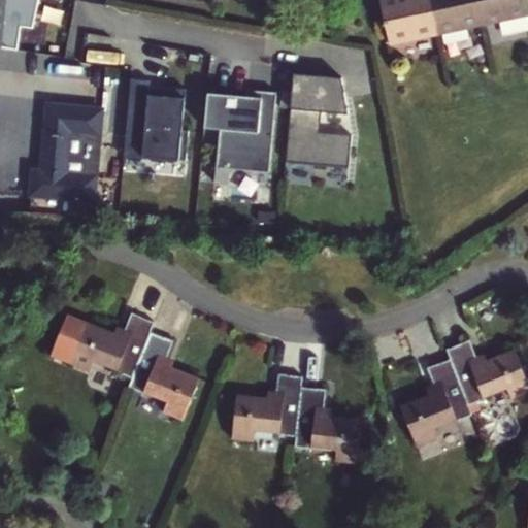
[(24,0),(0,0),(0,47),(2,48),(6,17),(23,18),(24,0)]
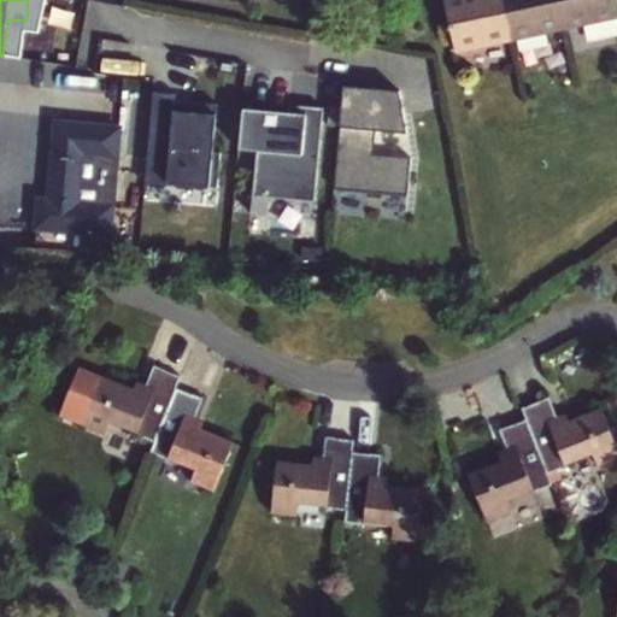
[(501,0),(444,0),(453,52),(511,41),(501,0)]
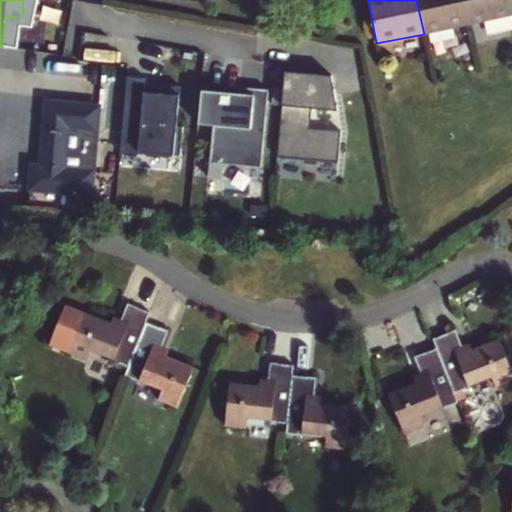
[(416,0),(424,34),(469,24),(463,0),(416,0)]
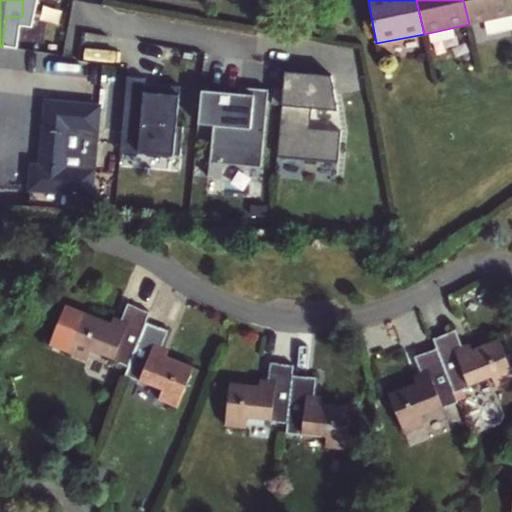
[(463,0),(469,24),(511,15),(511,3),(511,0),(463,0)]
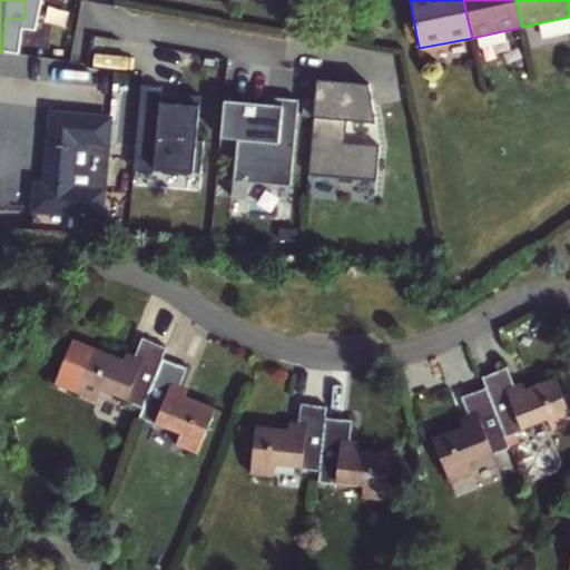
[(371,84),(318,79),(310,175),(377,180),(381,146),(346,143),(347,120),(377,124),(371,84)]
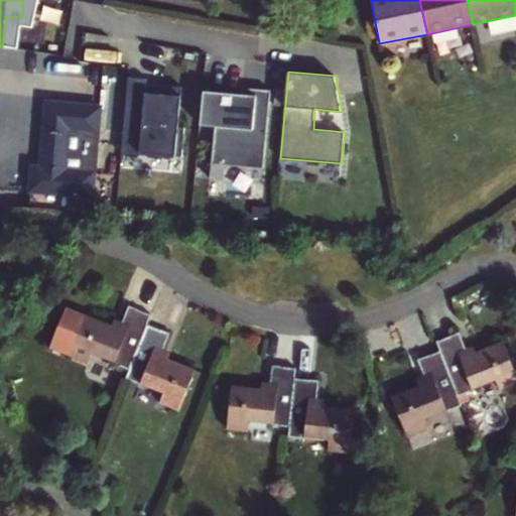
[(161,84),(160,93),(146,92),(148,78),(129,76),(122,149),(182,155),(185,127),(178,126),(182,86),(161,84)]
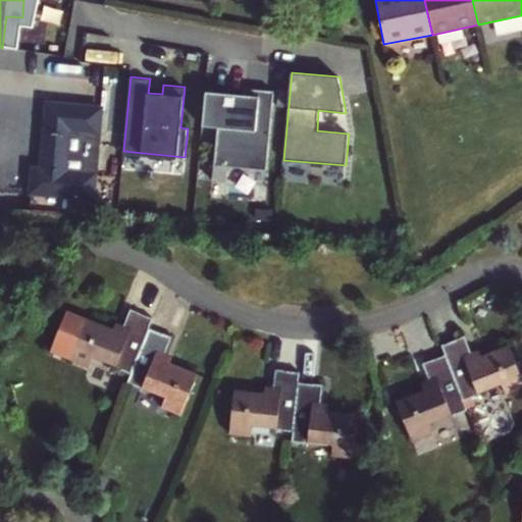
[(271,169),(275,92),(205,89),(200,169),(219,170),(219,166),(271,169)]
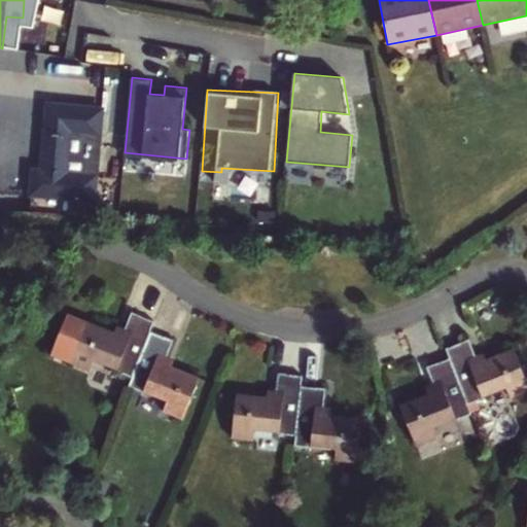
[(35,170),(31,215),(94,218),(103,109),(50,104),(43,171),(35,170)]
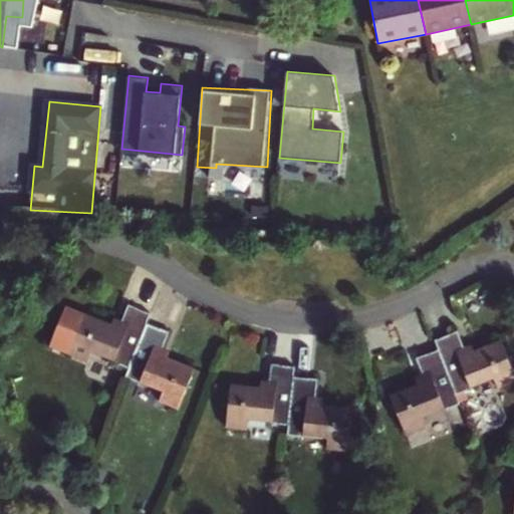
[(112,324),(85,313),(77,332),(58,324),(49,345),(87,360),(91,351),(113,360),(113,361),(130,367),(148,323),(152,313),(130,304),(122,321),(120,327),(112,324)]
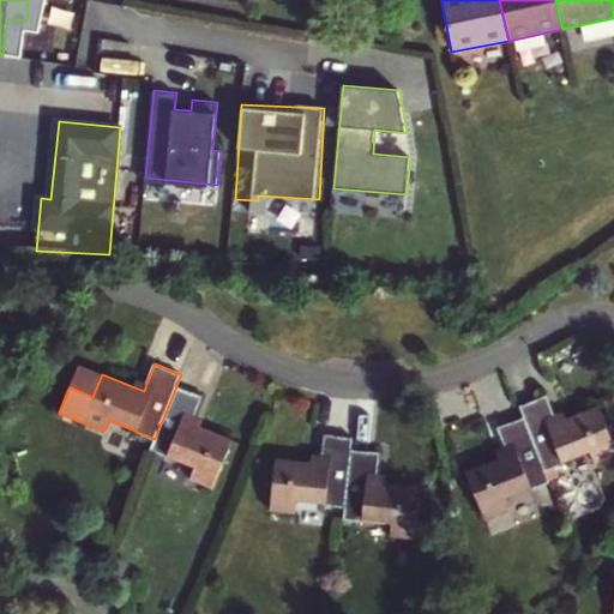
[(138,380),(134,387),(144,391),(146,384),(138,380)]
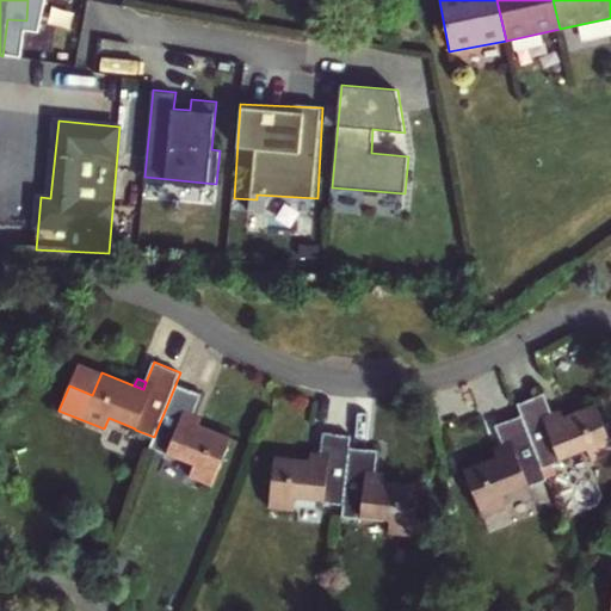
[(233,438),(199,425),(190,420),(192,413),(201,394),(176,384),(154,437),(149,448),(170,455),(170,454),(195,464),(190,476),(214,487),(233,438)]
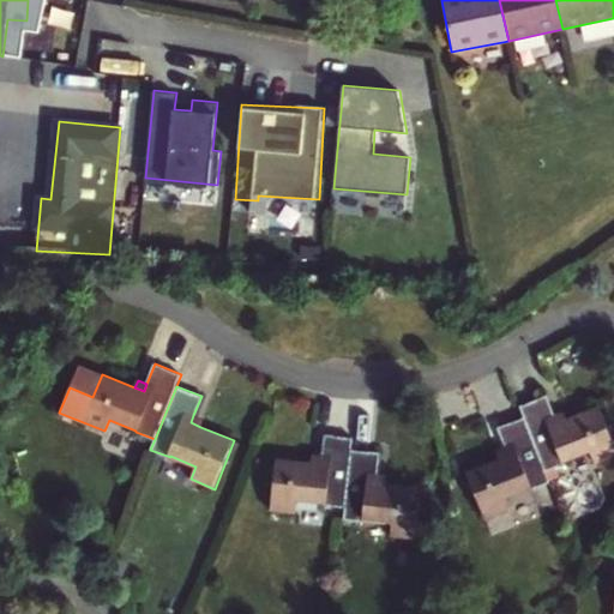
[(524,419),(546,471),(565,464),(564,462),(591,451),(596,464),(613,456),(613,443),(600,407),(567,420),(558,423),(555,415),(547,396),(521,407),(524,419)]
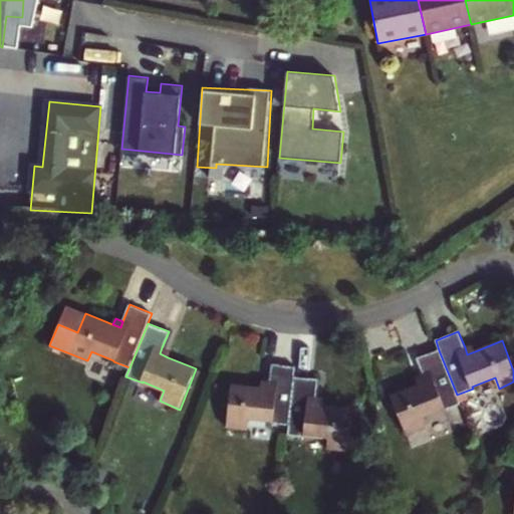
[(467,354),(475,351),(473,345),(465,347),(467,354)]
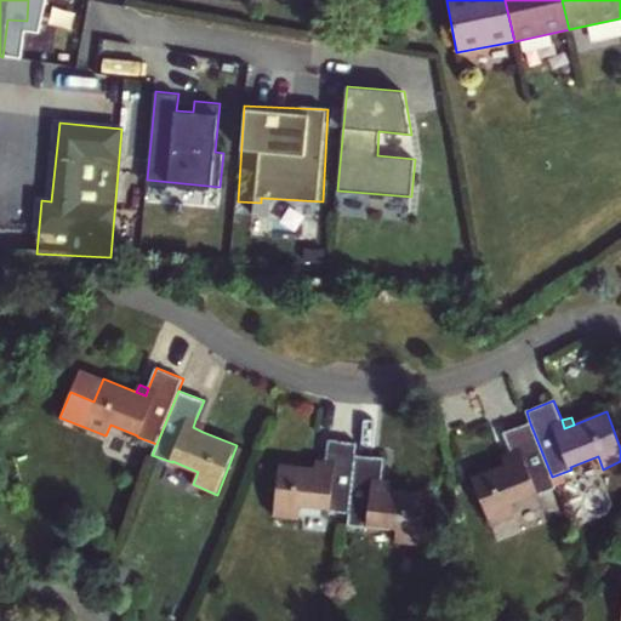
[(206,425),(195,420),(193,427),(203,432),(206,425)]
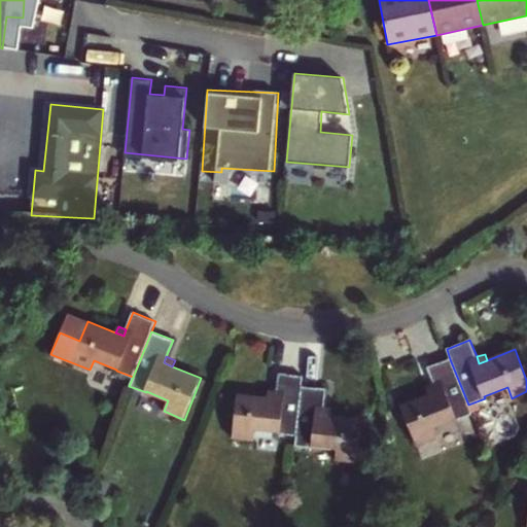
[(436,392),(429,395),(401,406),(418,446),(437,438),(433,428),(455,419),(455,420),(472,414),(468,405),(450,359),(427,367),(434,385),(436,392)]
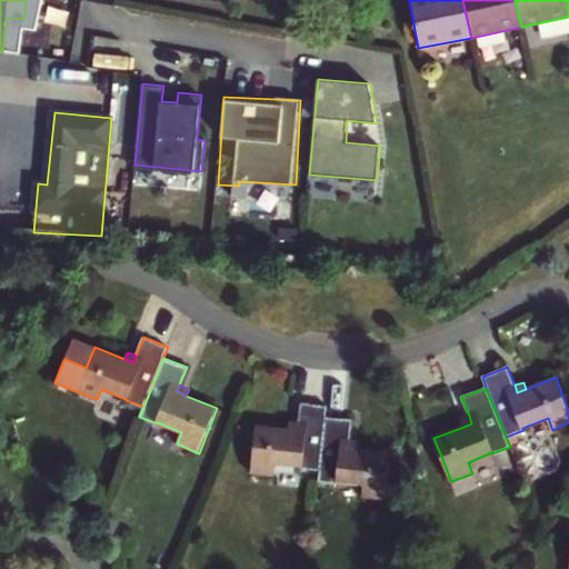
[(298,430),(289,429),(257,425),(250,472),(273,476),(275,462),(300,466),(300,468),(319,470),(325,417),(327,406),(302,402),(299,422),(298,430)]
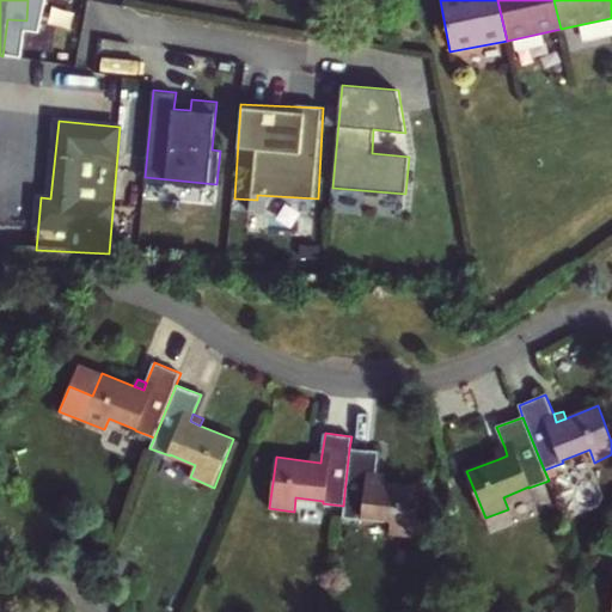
[(496,451),(499,459),(507,456),(505,447),(496,451)]
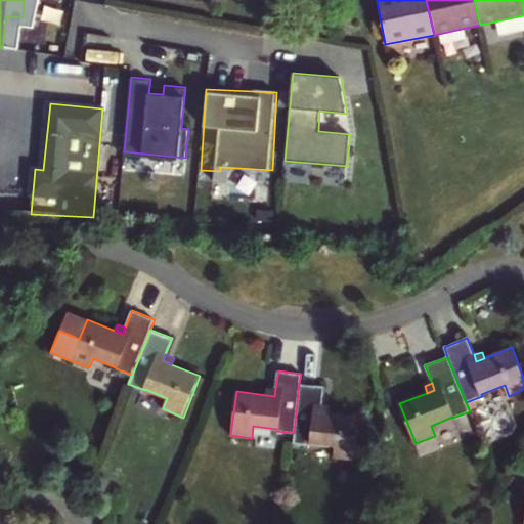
[(294,433),(293,442),(310,444),(310,443),(336,445),(334,457),(354,460),(360,417),(331,412),(321,411),(322,403),(324,386),(299,384),(294,433)]
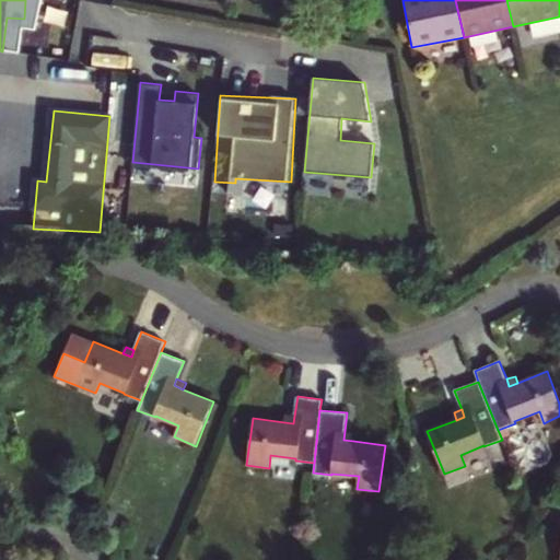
[(293,423),(294,416),(286,415),(284,422),(293,423)]
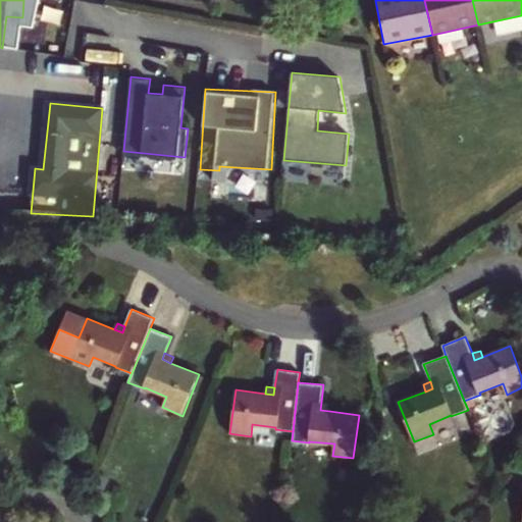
[(320,410),(329,411),(330,403),(321,402),(320,410)]
